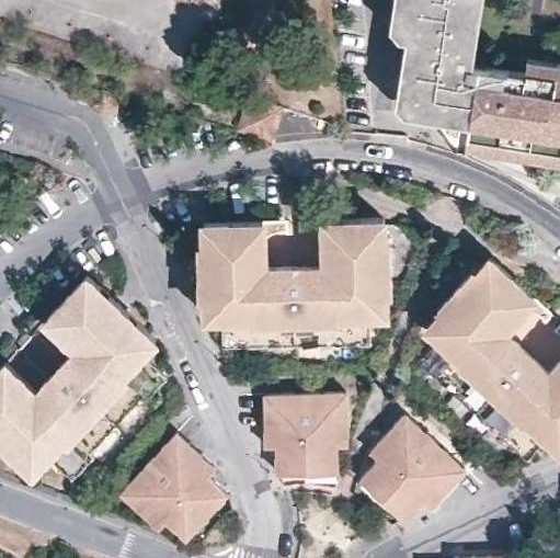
[(270,0),(216,0),(217,0),(224,0),(227,0),(232,47),(274,44),(270,0)]
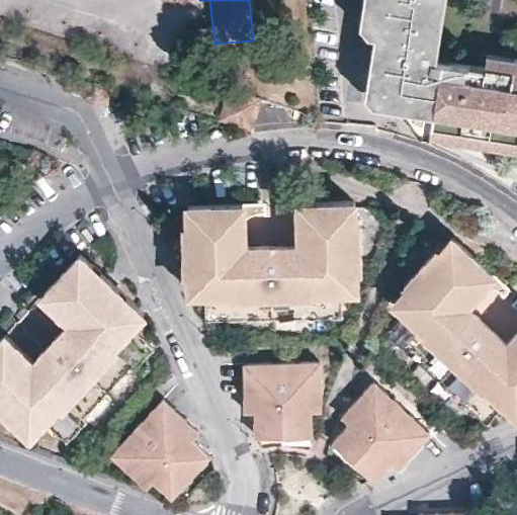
[(516,57),(514,57),(513,66),(485,62),(484,64),(484,65),(436,58),(436,57),(444,0),(362,0),(362,1),(371,3),(366,34),(374,36),(367,74),(436,83),(430,130),(429,137),(516,150),(516,57)]
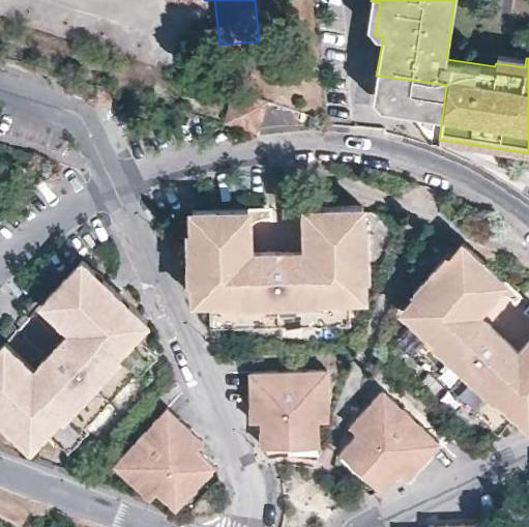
[(380,3),(371,1),(368,25),(375,35),(380,3)]
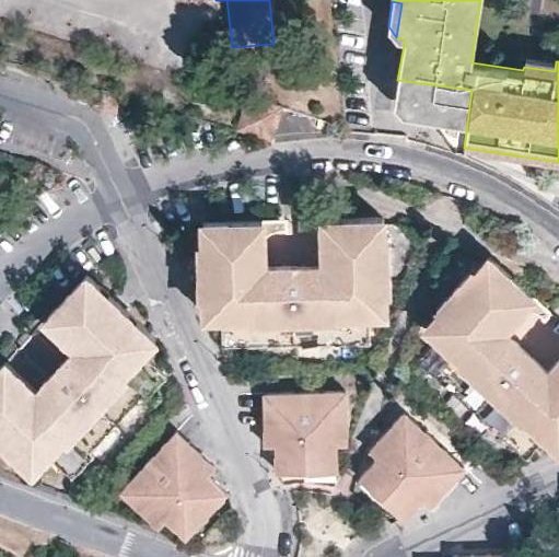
[(556,61),(525,56),(524,67),(555,71),(556,61)]
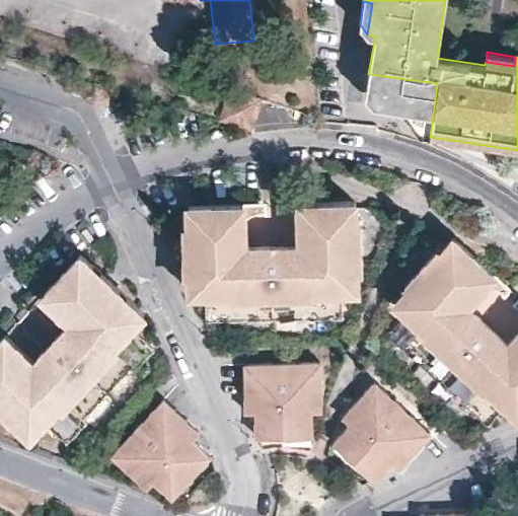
[(437,83),(368,74),(365,96),(402,100),(400,109),(415,128),(431,130),(437,83)]
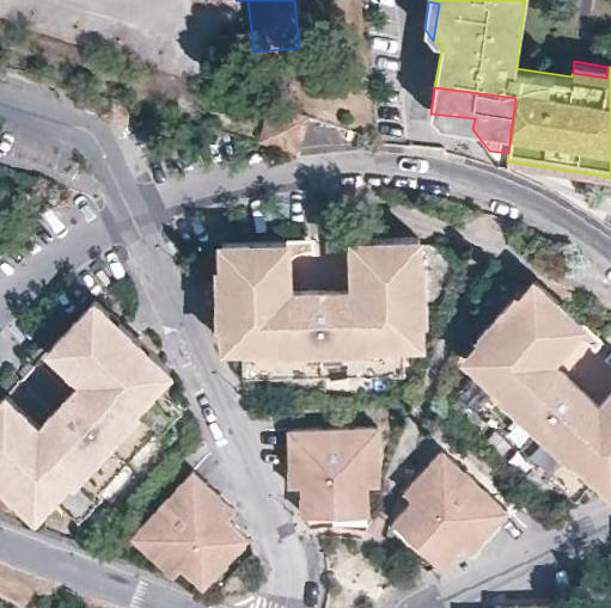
[(307,122),(267,111),(257,145),(298,157),(307,122)]
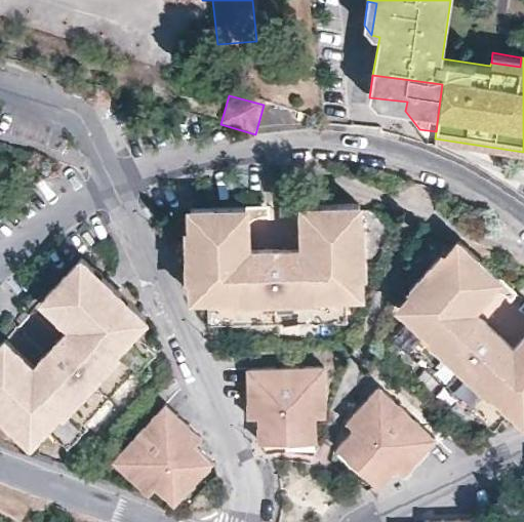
[(305,244),(248,246),(247,225),(247,207),(191,208),(191,227),(188,227),(189,278),(193,278),(193,296),(208,295),(209,326),(213,326),(343,323),(348,323),(347,292),(362,292),(362,275),(365,274),(363,222),(361,222),(360,204),(304,206),(304,224),(305,244)]
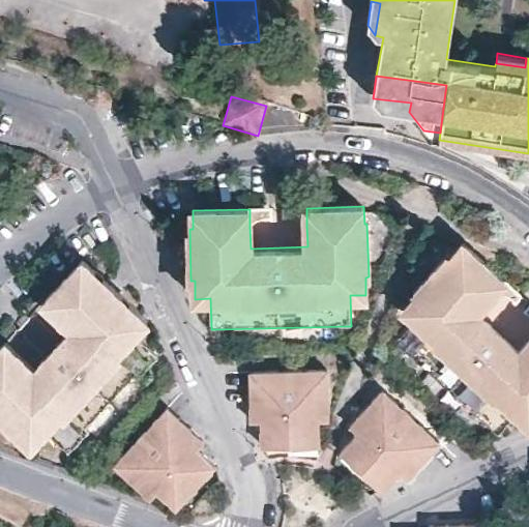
[(306,226),(306,208),(285,208),(286,216),(306,226)]
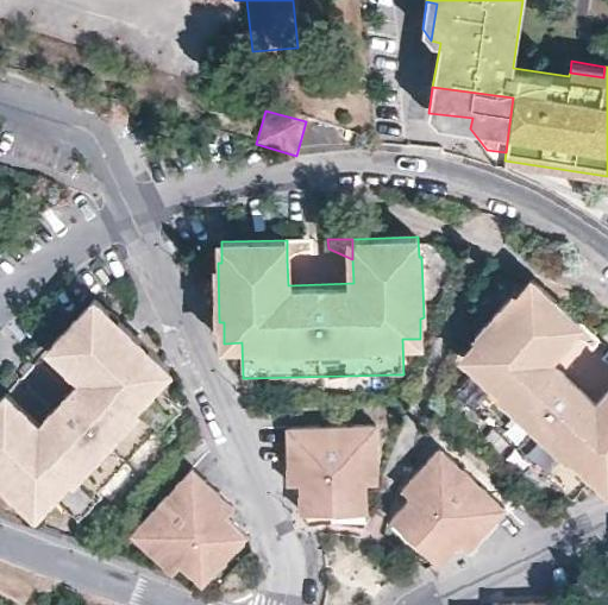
[(311,240),(287,240),(287,260),(312,246),(311,240)]
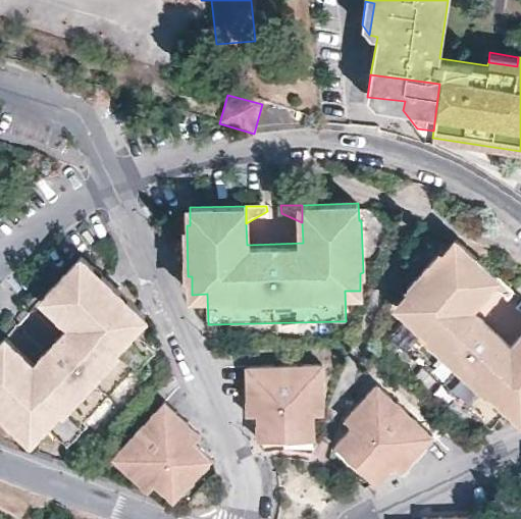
[(498,277),(456,240),(444,254),(440,251),(406,288),(410,292),(398,305),(409,315),(388,336),(393,341),(487,426),(490,429),(513,404),(520,411),(520,338),(514,346),(471,306),(485,292),(498,277)]
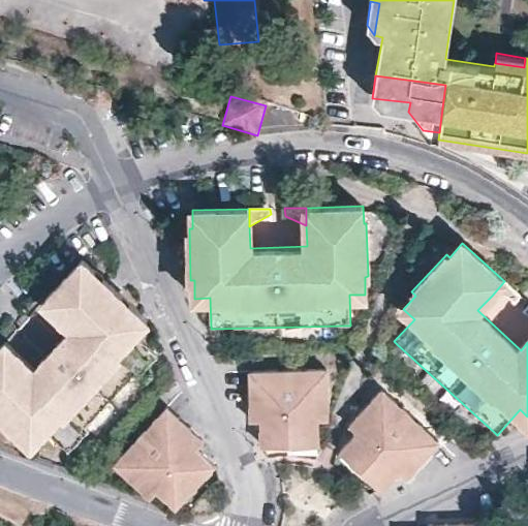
[(148,320),(83,260),(41,305),(69,331),(32,371),(3,345),(0,348),(0,415),(31,445),(44,431),(69,455),(90,432),(86,429),(133,377),(137,379),(158,357),(134,335),(148,320)]
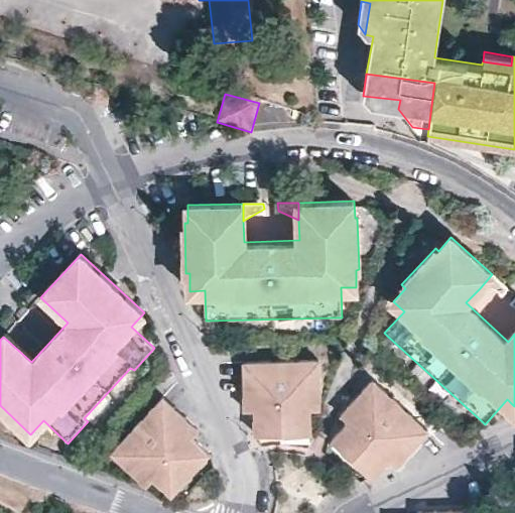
[(508,288),(492,274),(480,288),(503,294),(508,288)]
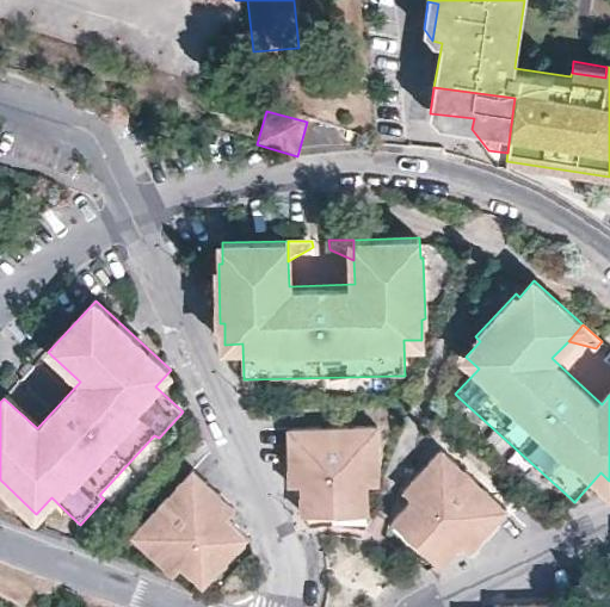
[(377,427),(287,432),(289,488),(301,488),(301,500),(301,505),(368,502),(368,483),(380,483),(377,427)]
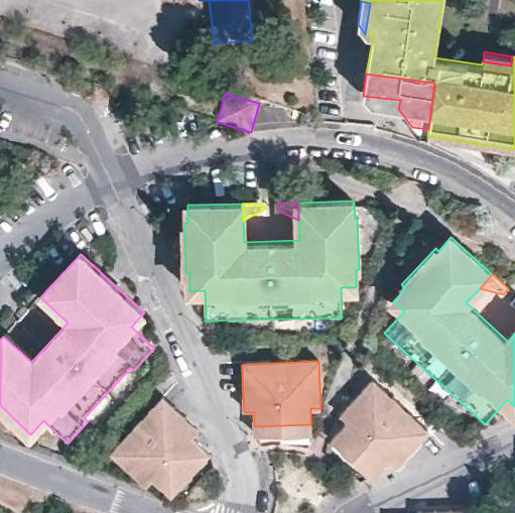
[(426,436),(368,386),(341,415),(349,422),(338,434),(378,474),(388,463),(396,471),(411,454),(426,436)]
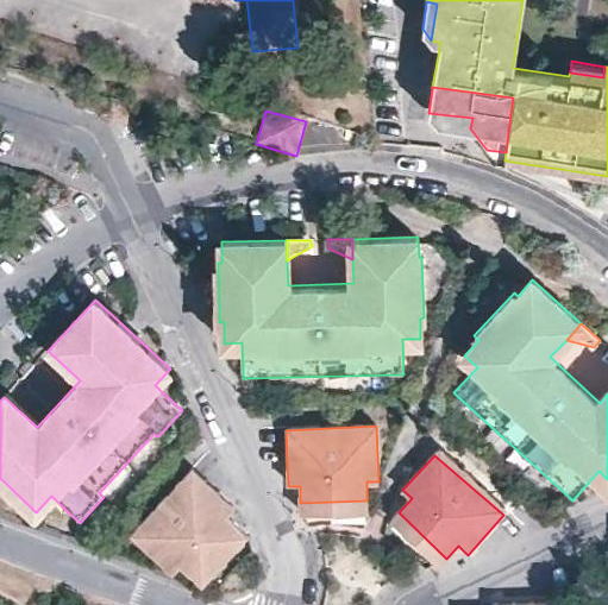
[(232,510),(192,473),(133,536),(173,573),(181,563),(196,578),(239,533),(225,520),(232,510)]
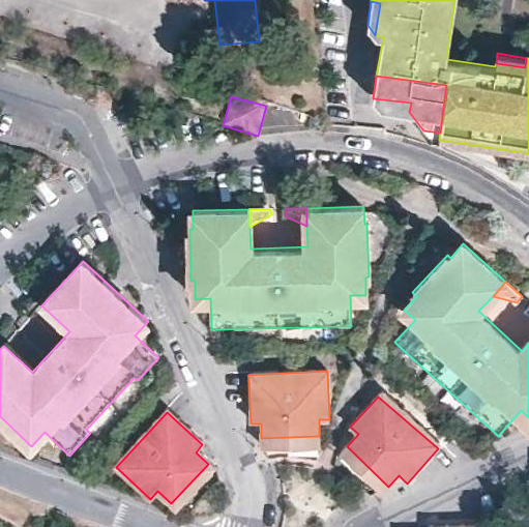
[(319,436),(261,438),(261,446),(319,445),(319,436)]
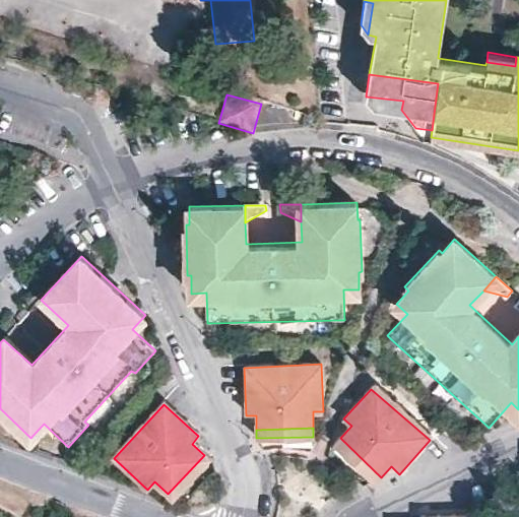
[(381,477),(340,438),(334,444),(375,485),(381,477)]
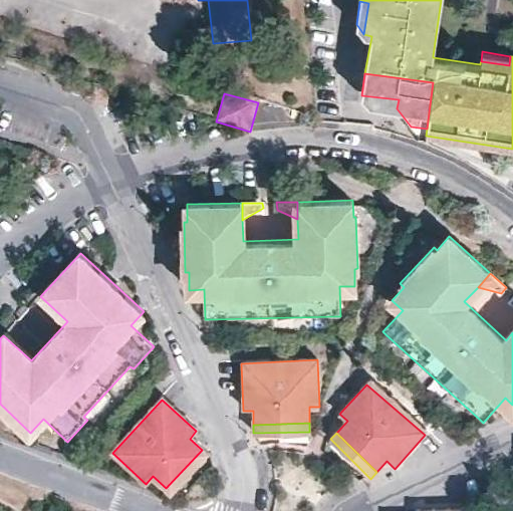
[(207,454),(202,450),(166,488),(171,493),(207,454)]
